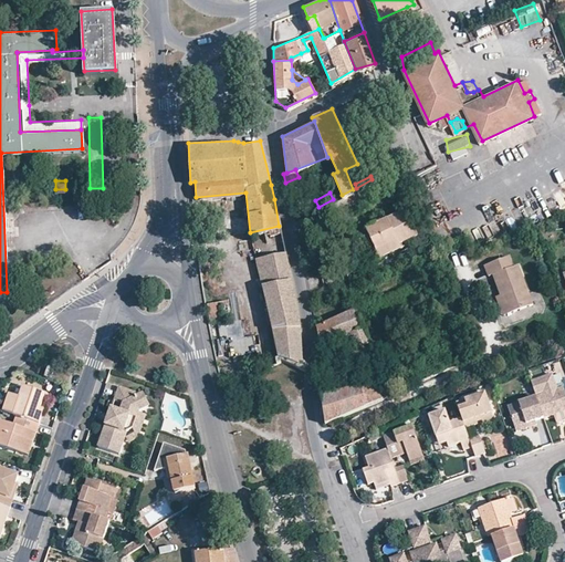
[(404,208),(365,228),(376,251),(398,241),(416,232),(404,208)]
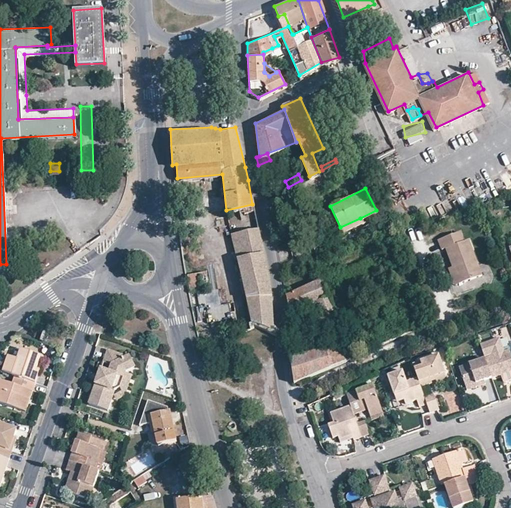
[(340,227),(330,206),(327,207),(340,232),(362,222),(360,218),(340,227)]
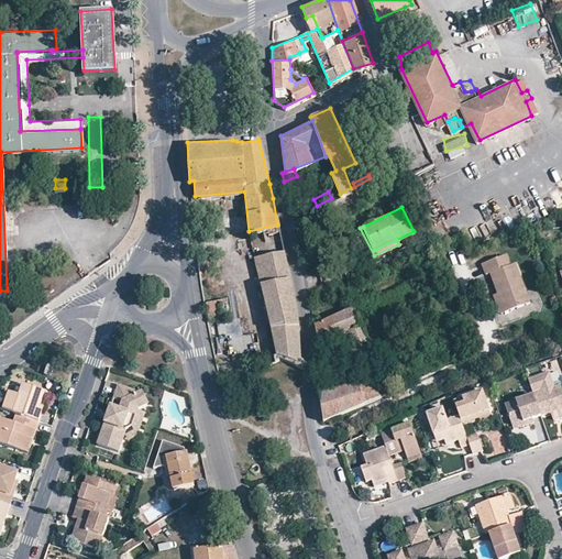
[(288,275),(283,249),(253,255),(260,282),(288,276),(288,275)]
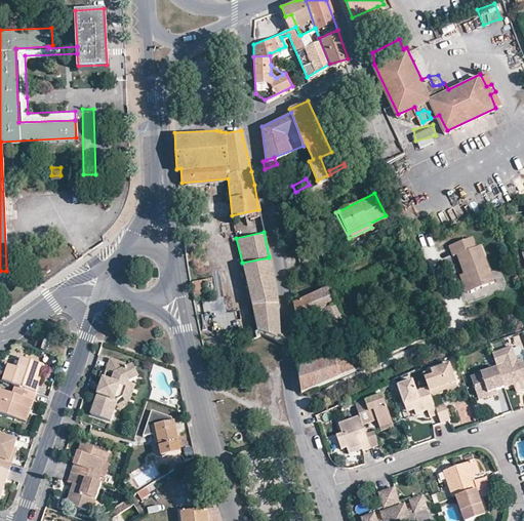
[(451,251),(454,250),(461,269),(469,287),(493,278),(480,240),(473,243),(470,233),(447,241),(451,251)]
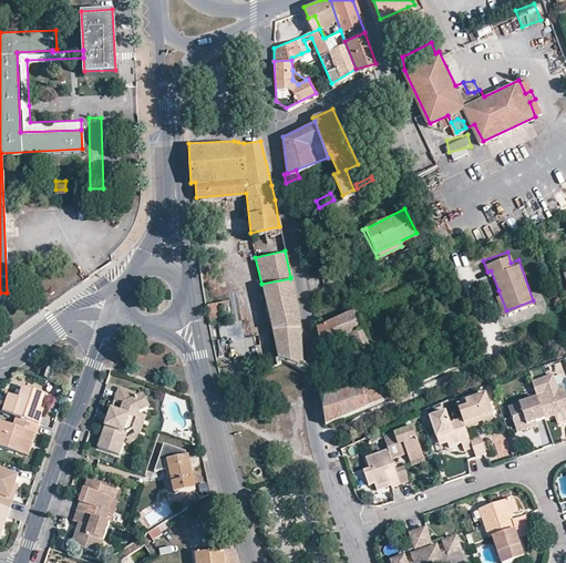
[(422,265),(425,275),(445,265),(441,255),(422,265)]
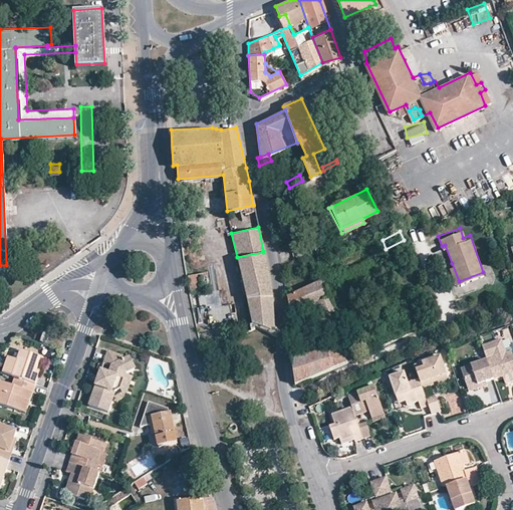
[(263,252),(237,257),(246,297),(272,295),(263,252)]
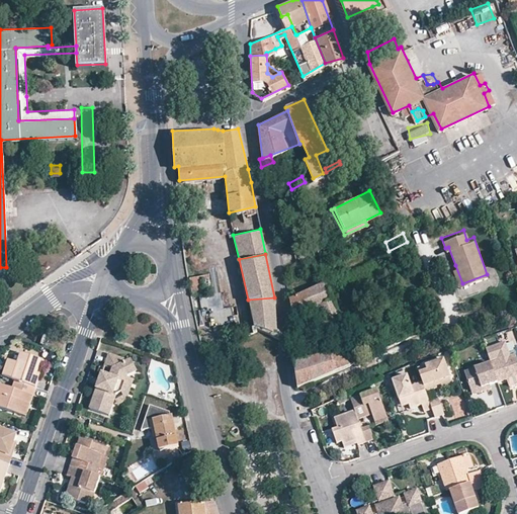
[(458,284),(462,283),(455,265),(451,267),(458,284)]
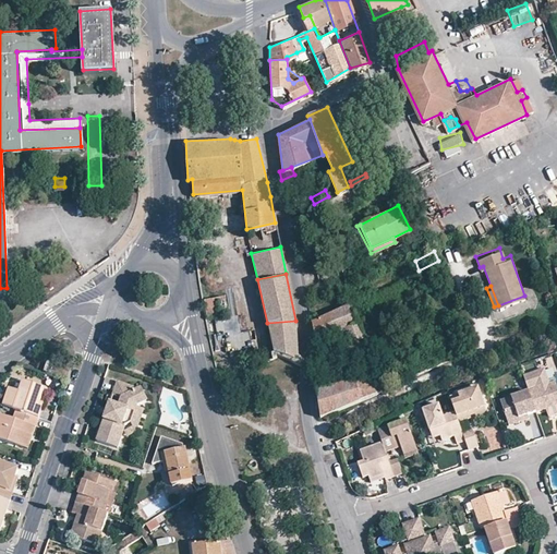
[(367,350),(350,301),(311,321),(316,341),(346,330),(350,344),(340,347),(343,357),(359,352),(367,350)]
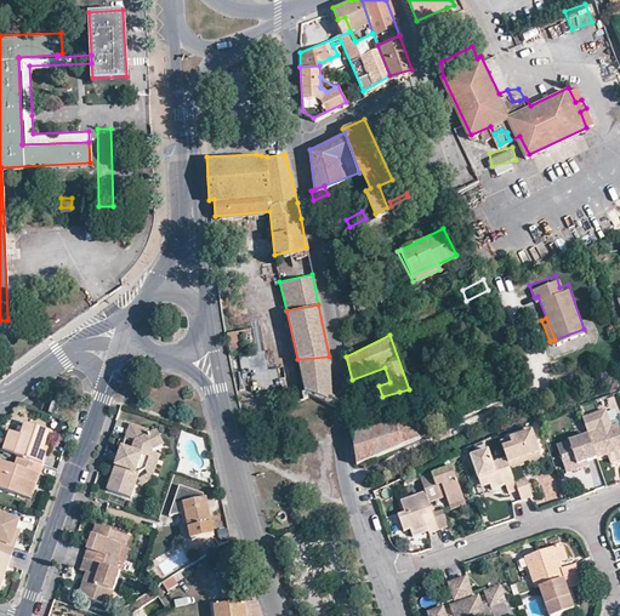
[(329,357),(297,359),(302,391),(333,403),(335,399),(334,397),(331,392),(329,357)]
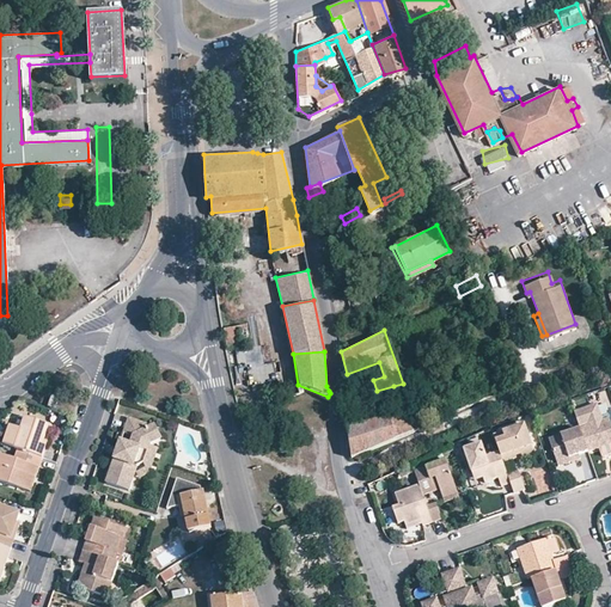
[(403,384),(393,386),(398,399),(407,397),(403,384)]
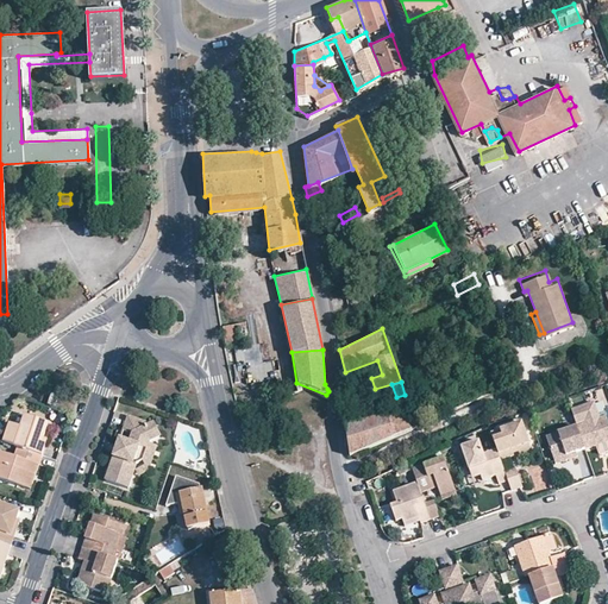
[(51,390),(49,389),(46,400),(54,402),(57,394),(57,391),(51,390)]
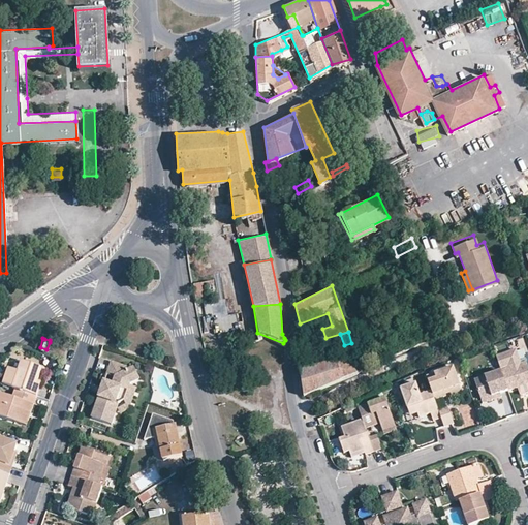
[(304,392),(340,376),(361,368),(351,343),(344,345),(346,357),(337,359),(300,368),(304,392)]
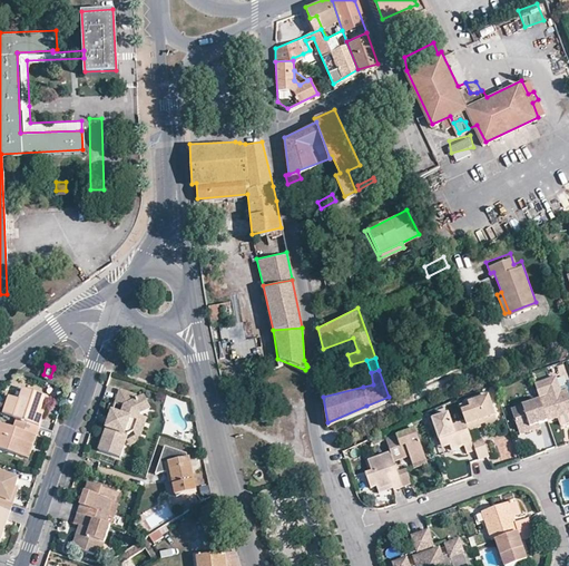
[(556,391),(551,379),(533,384),(538,398),(556,391)]
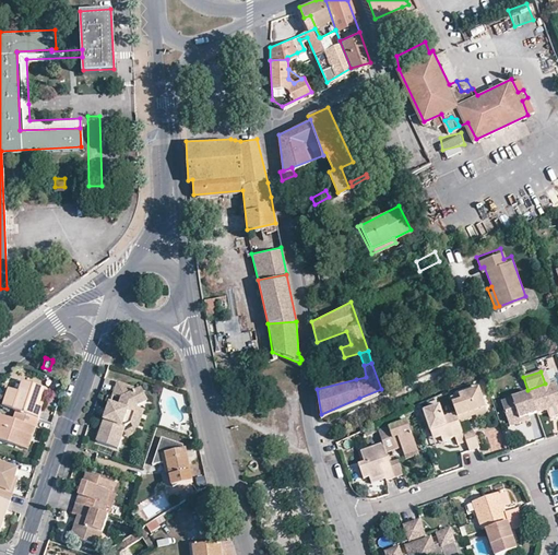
[(8,384),(1,401),(16,406),(34,412),(39,399),(44,385),(22,377),(19,387),(8,384)]
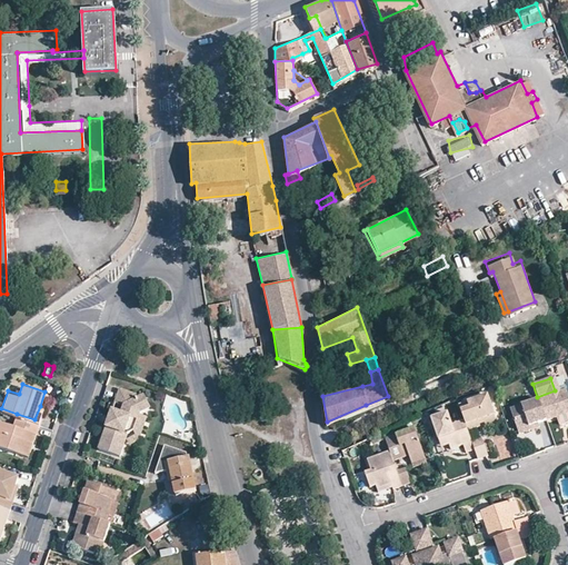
[(121,406),(110,403),(103,422),(106,422),(98,443),(120,452),(127,430),(129,440),(139,435),(147,413),(139,409),(140,407),(150,402),(143,389),(140,390),(119,384),(115,396),(123,398),(121,406)]
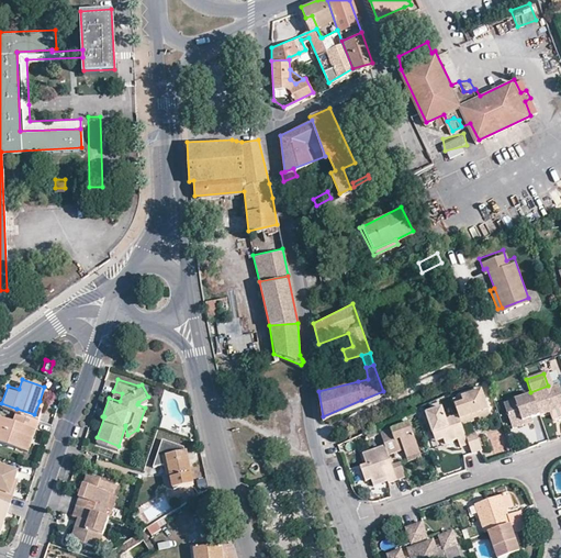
[(548,386),(530,392),(537,412),(547,409),(560,403),(560,397),(556,382),(548,386)]
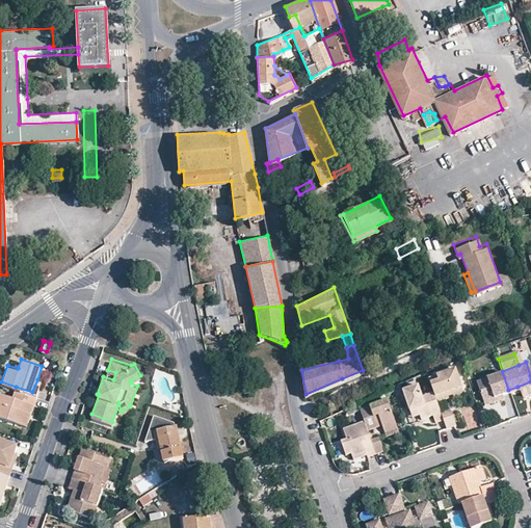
[(453,367),(426,376),(430,390),(434,399),(445,395),(444,394),(443,390),(459,384),(453,367)]
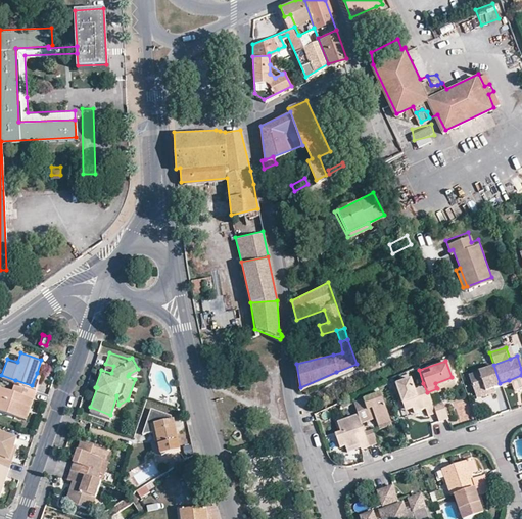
[(500,383),(493,365),(467,374),(473,392),(492,386),(500,383)]
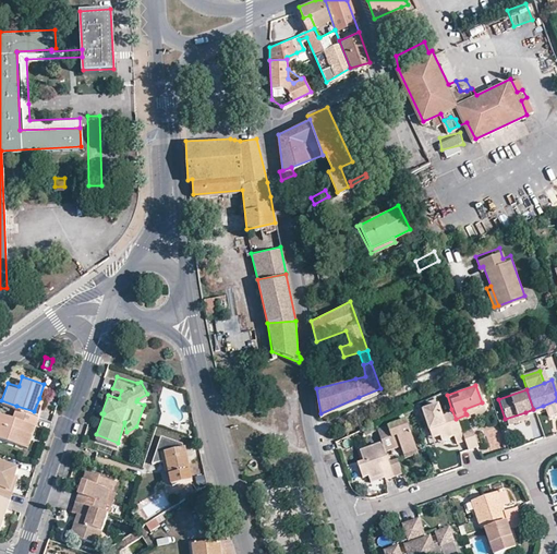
[(556,409),(556,400),(543,406),(546,413),(556,409)]
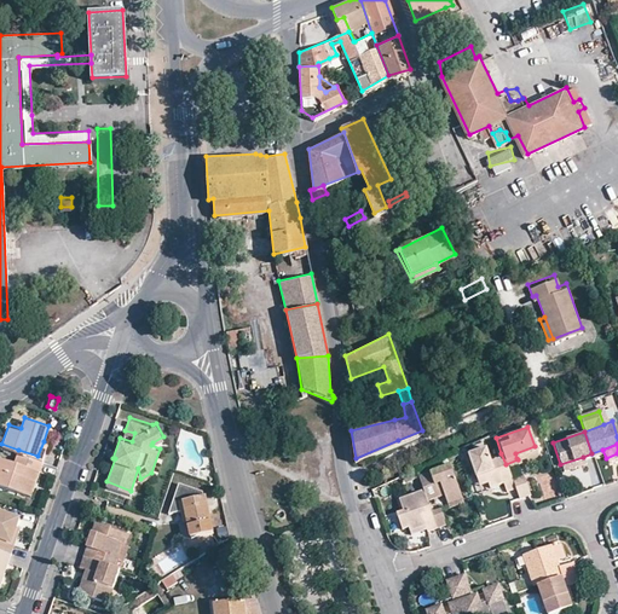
[(489,457),(487,451),(481,453),(479,446),(467,451),(474,474),(483,470),(485,480),(486,485),(501,480),(503,490),(513,486),(510,476),(506,464),(501,453),(489,457)]
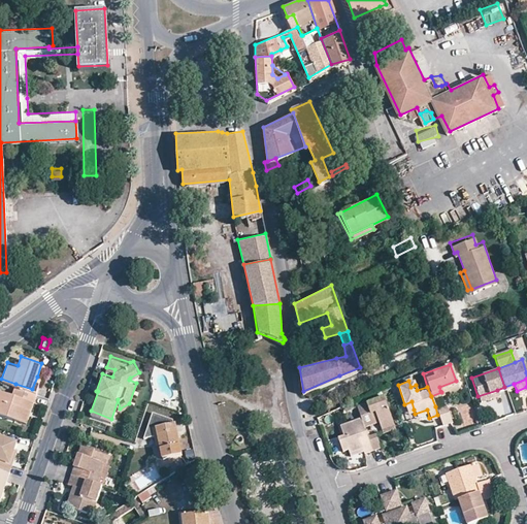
[(458,387),(456,381),(439,387),(440,391),(446,389),(447,391),(458,387)]
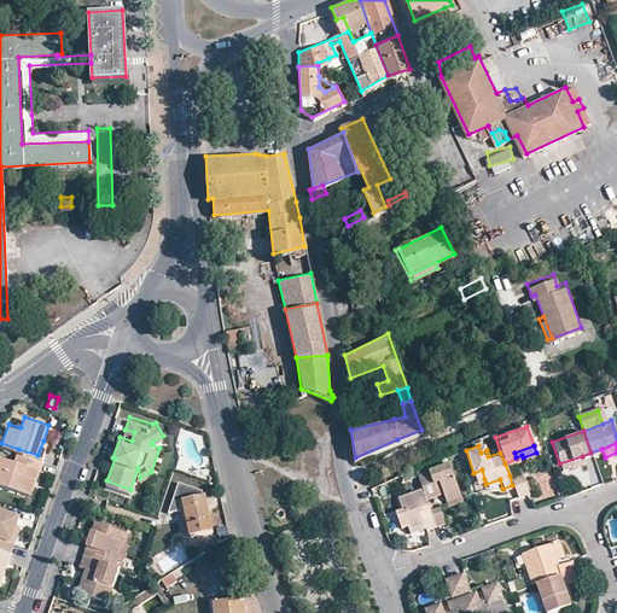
[(38,455),(18,449),(15,457),(0,453),(0,479),(24,489),(29,474),(33,476),(36,466),(39,467),(42,456),(38,455)]
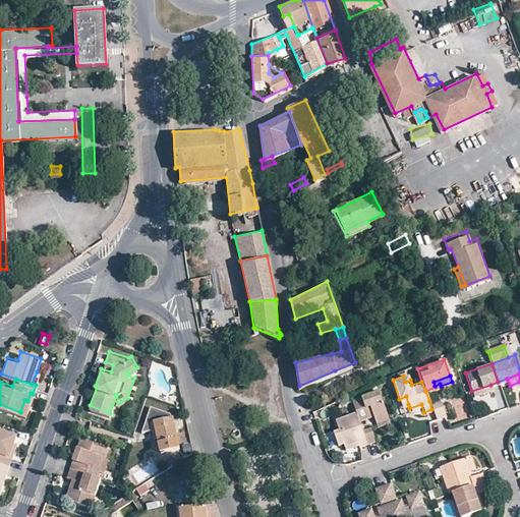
[(490,385),(471,391),(473,395),(492,389),(490,385)]
